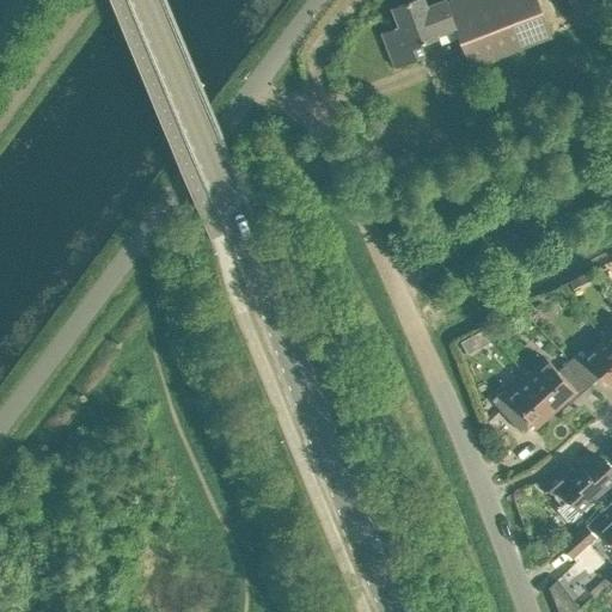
[(381,32),(395,66),(416,57),(412,46),(438,36),(435,29),(453,23),(470,66),(551,35),(537,0),(450,0),(446,1),(446,2),(428,10),(424,0),(410,0),(393,7),(401,25),(381,32)]
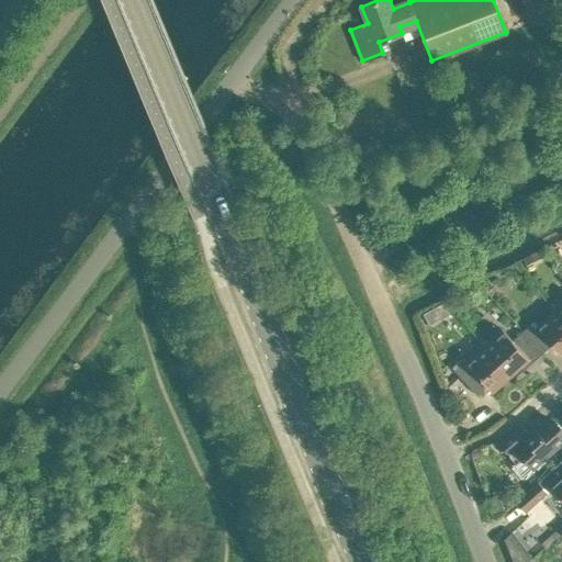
[(561,0),(521,0),(530,22),(561,10),(561,0)]
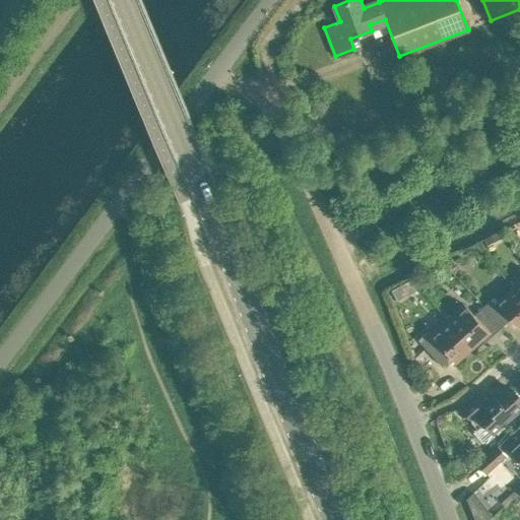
[(409,280),(392,290),(397,301),(414,291),(409,280)]
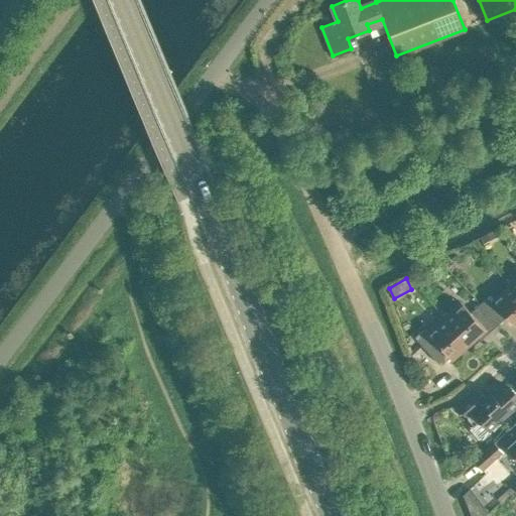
[(490,294),(479,303),(497,324),(507,315),(515,325),(515,291),(509,284),(493,298),(490,294)]
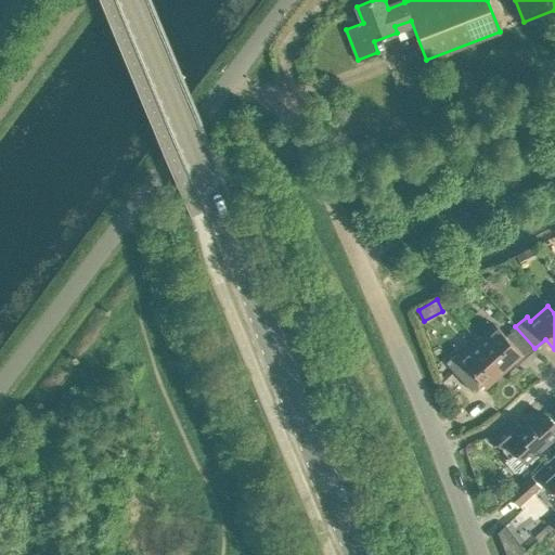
[(495,324),(477,340),(503,370),(513,361),(516,365),(534,348),(515,326),(505,336),(495,324)]
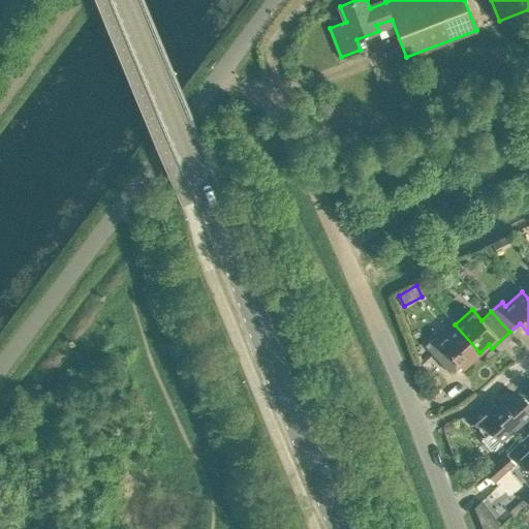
[(479,352),(455,324),(438,339),(435,336),(425,345),(449,372),(450,372),(452,373),(453,372),(454,372),(461,365),(463,368),(479,352)]
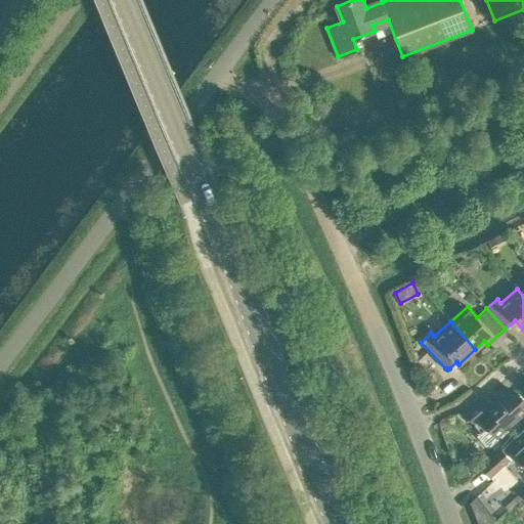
[(495,437),(523,411),(523,406),(523,405),(523,403),(523,398),(520,394),(516,394),(514,396),(511,391),(494,405),(486,396),(466,415),(481,432),(477,436),(486,445),(490,445),(496,439),(495,437)]
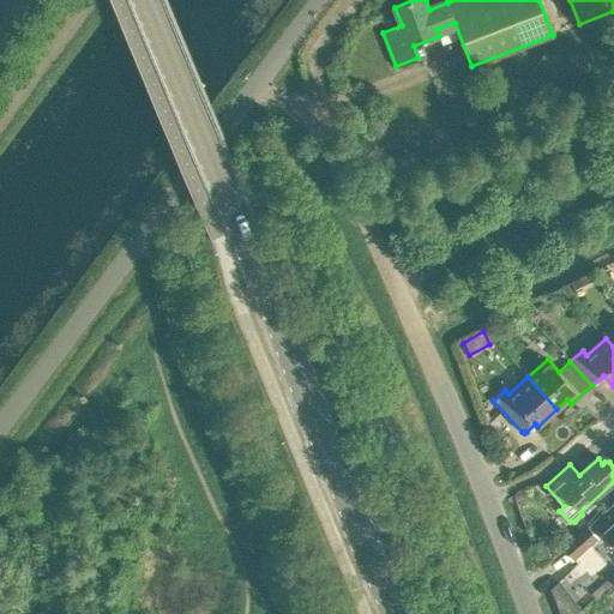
[(607,536),(593,549),(587,554),(595,563),(601,558),(609,567),(613,563),(613,517),(601,529),(607,536)]
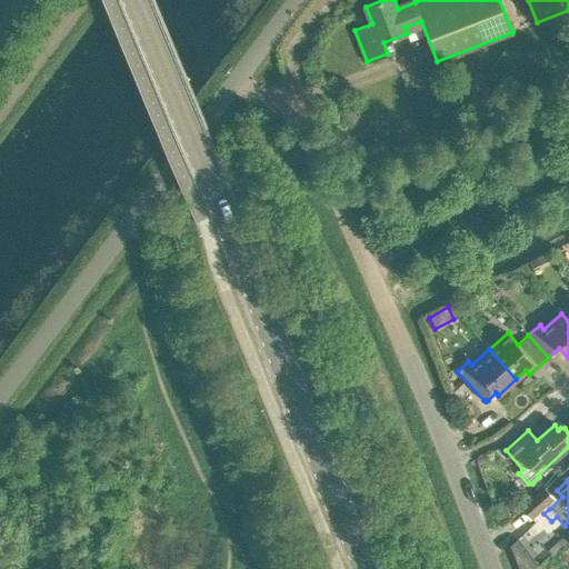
[(521,508),(530,518),(555,498),(547,488),(521,508)]
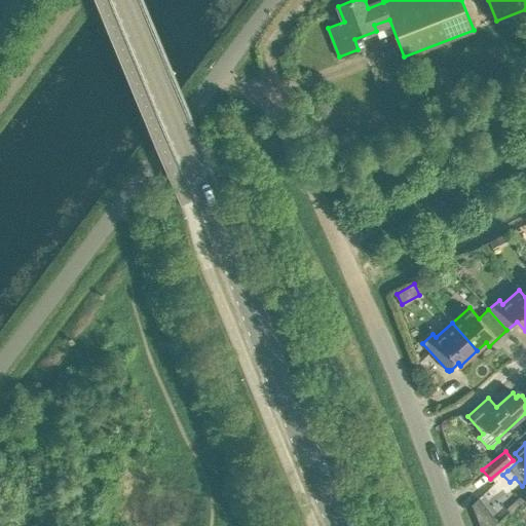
[(479,498),(472,504),(474,509),(476,515),(485,505),(479,498)]
